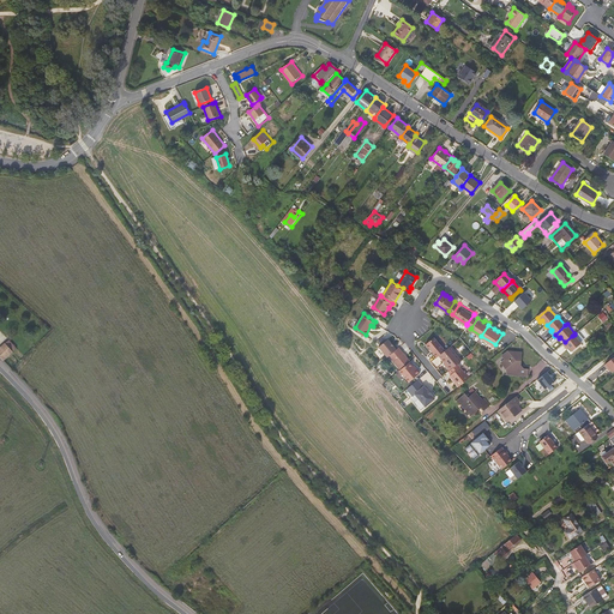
[(575,335),(563,344),(566,348),(567,347),(571,351),(582,343),(575,335)]
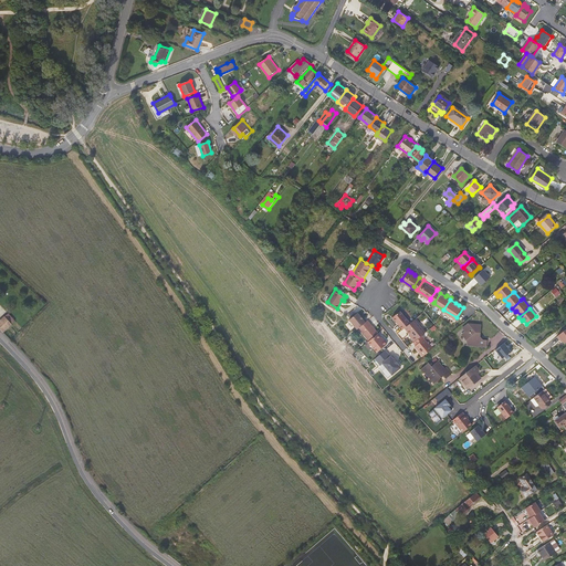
[(406,326),(411,322),(401,310),(394,315),(404,327),(406,326)]
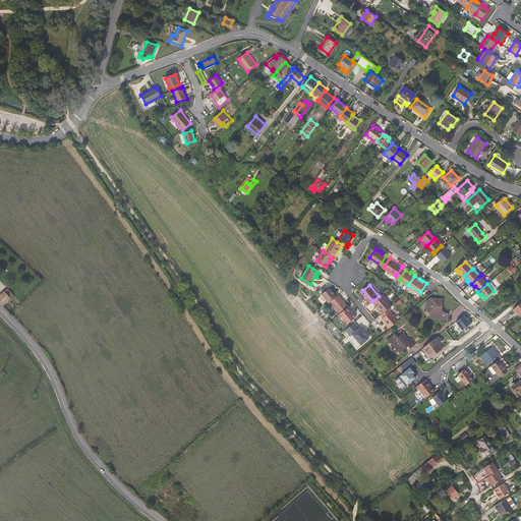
[(330,286),(323,293),(330,301),(331,301),(338,295),(335,291),(334,292),(333,290),(330,286)]
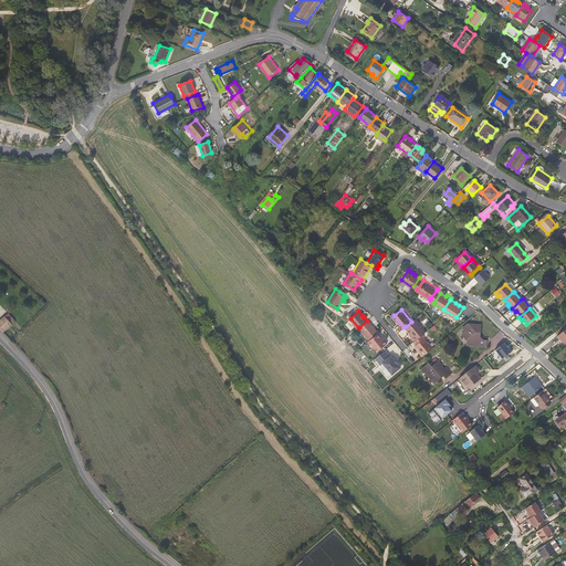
[(6,316),(0,320),(0,328),(3,332),(12,324),(6,316)]
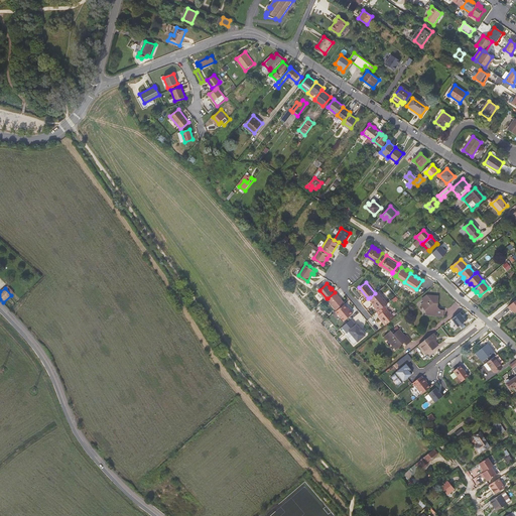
[(376,305),(379,309),(389,301),(379,289),(375,293),(370,297),(376,304),(376,305)]
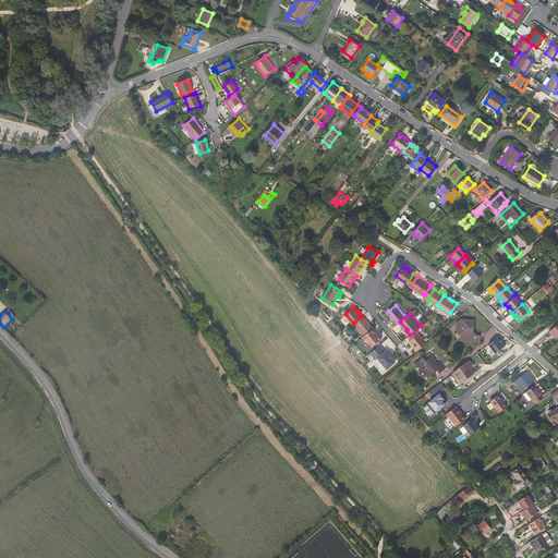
[(354,323),(365,335),(373,328),(374,327),(364,314),(362,316),(354,323)]
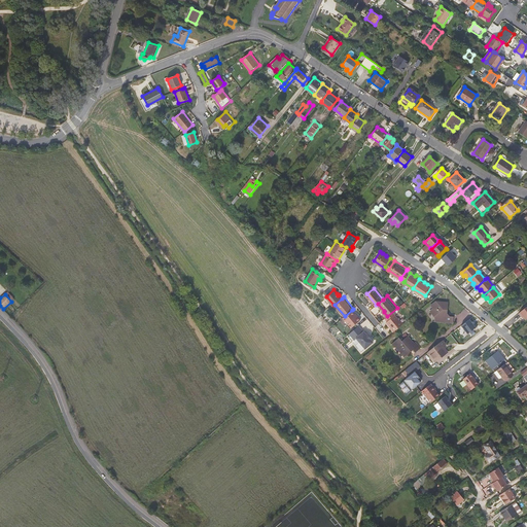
[(448,304),(436,303),(431,307),(433,309),(430,312),(434,317),(434,321),(453,323),(454,317),(447,317),(448,304)]
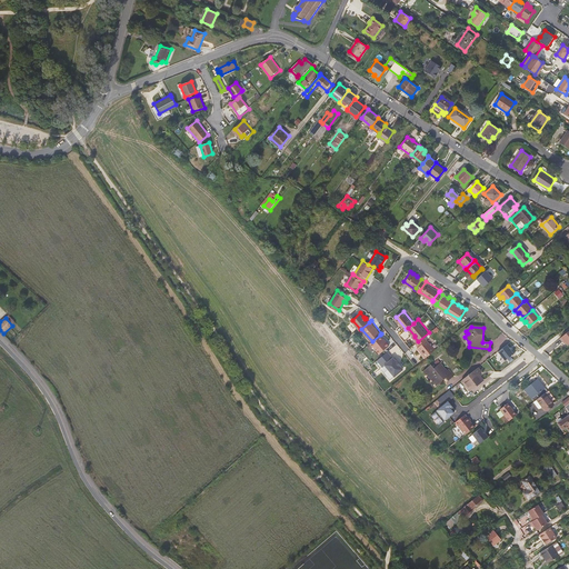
[(387,341),(380,335),(372,341),(371,342),(380,352),(390,343),(387,340),(387,341)]
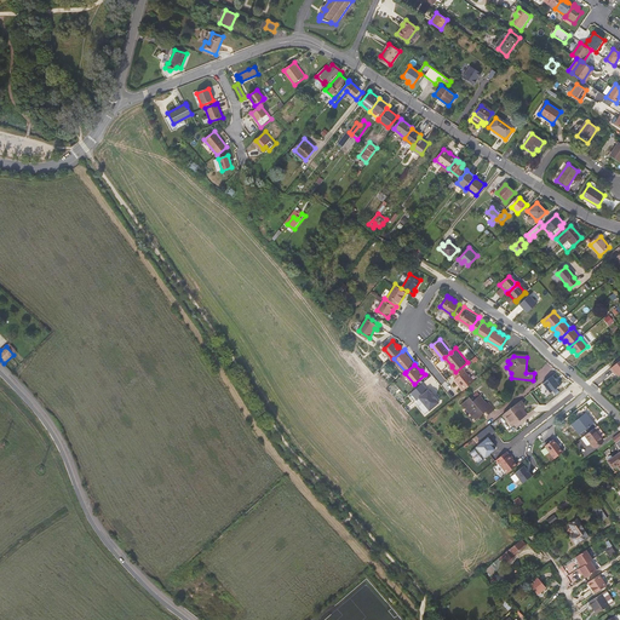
[(464,371),(454,379),(463,390),(474,382),(464,371)]
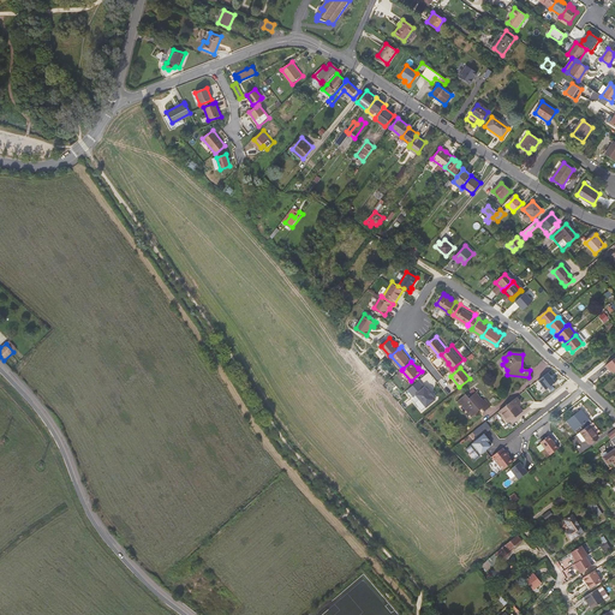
[(425,386),(421,378),(407,389),(423,408),(437,398),(434,394),(435,393),(430,388),(429,388),(427,384),(425,386)]
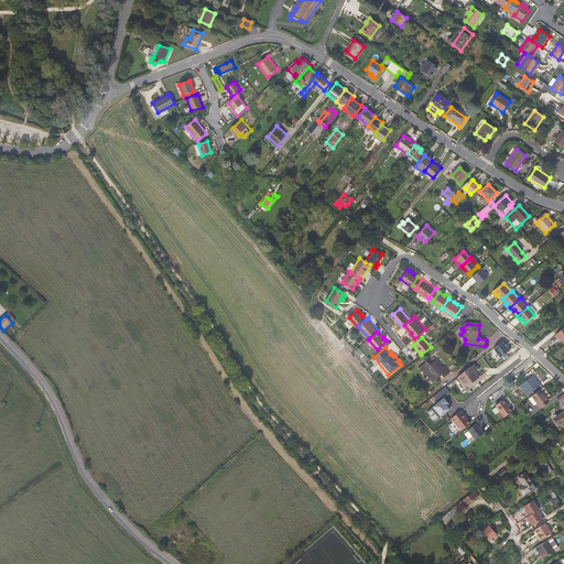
[(449,373),(437,359),(430,366),(426,362),(420,368),(432,383),(441,376),(443,379),(449,373)]
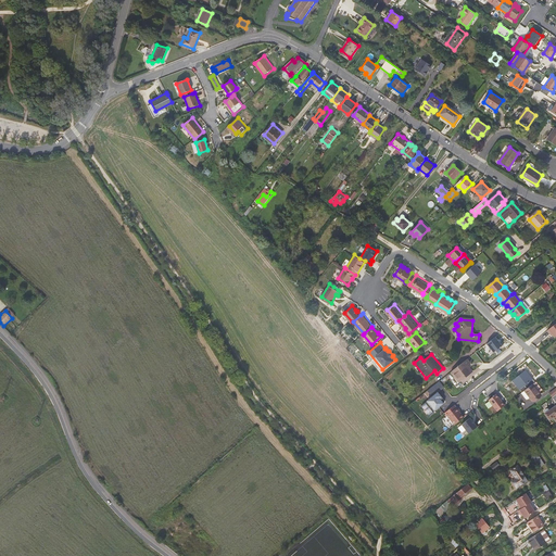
[(474,370),(466,361),(451,373),(458,382),(474,370)]
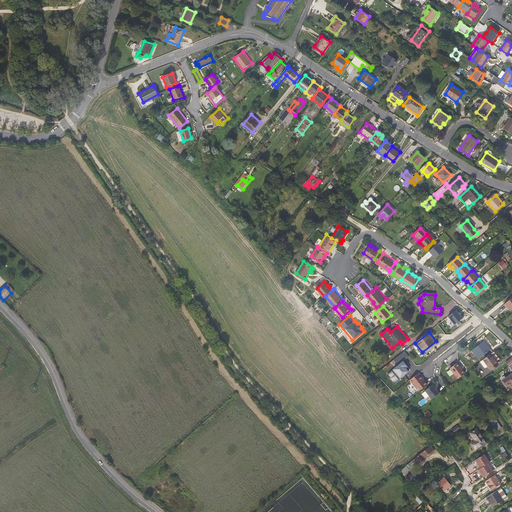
[(473,352),(482,363),(484,362),(492,356),(493,354),(484,343),(473,352)]
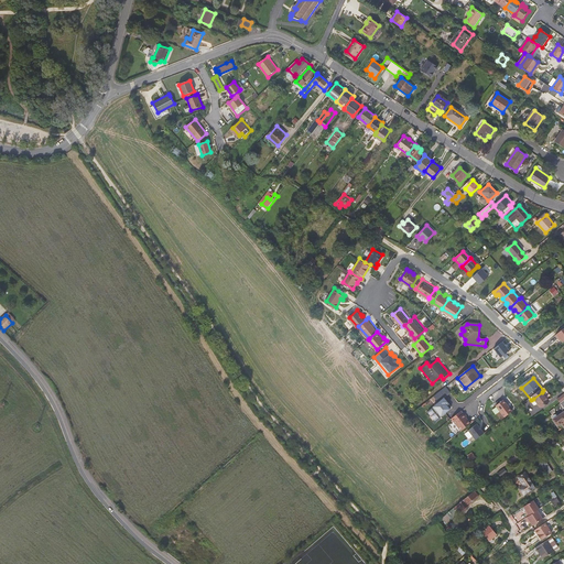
[(543,390),(542,392),(533,399),(542,410),(551,402),(549,399),(551,397),(545,389),(543,390)]
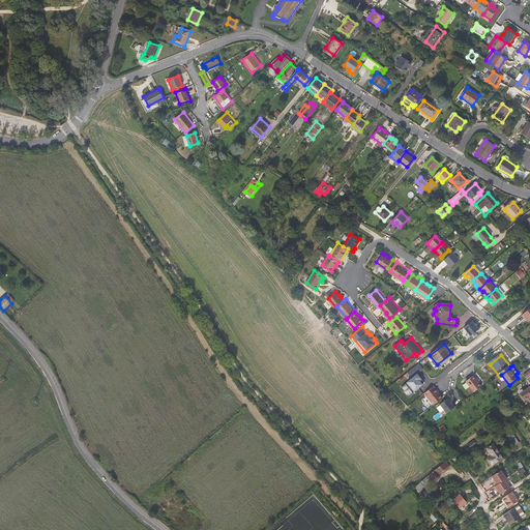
[(416,376),(404,385),(411,393),(422,385),(420,382),(420,381),(419,378),(418,379),(416,376)]
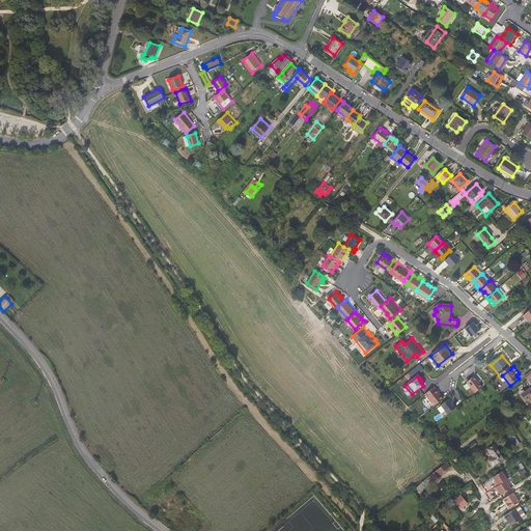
[(476,380),(469,385),(477,395),(484,390),(476,380)]
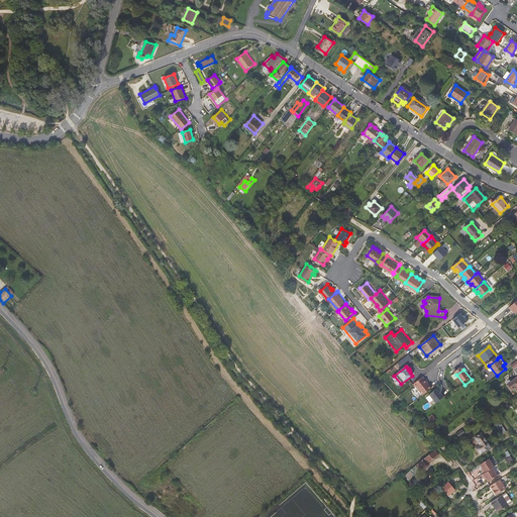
[(422,378),(414,384),(417,388),(425,381),(422,378)]
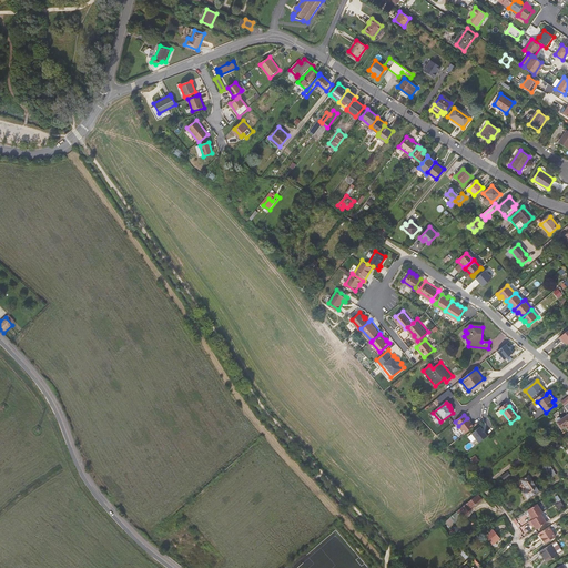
[(457,426),(466,436),(475,428),(469,422),(470,422),(468,418),(467,418),(458,426),(457,426)]
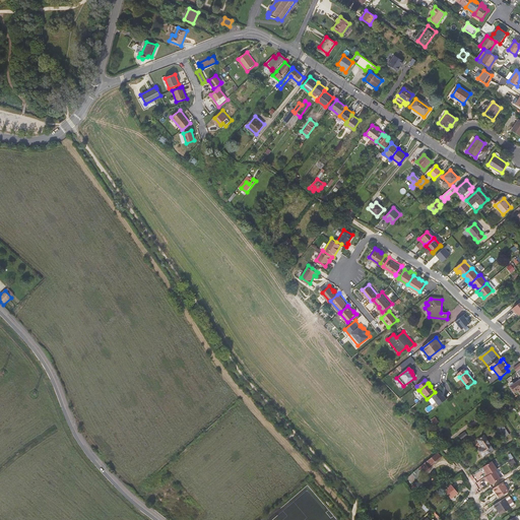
[(440,408),(448,402),(441,393),(434,399),(440,408)]
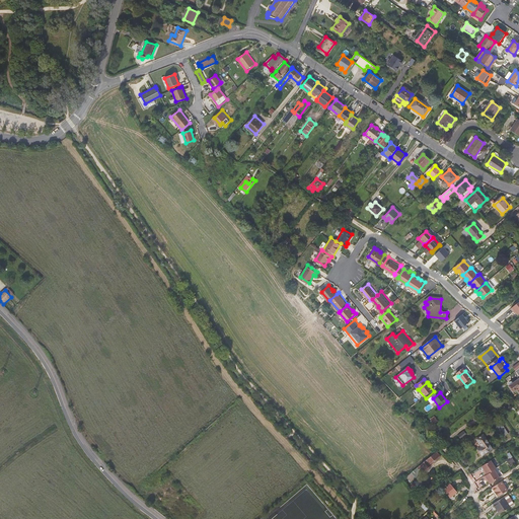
[(492,453),(485,442),(484,440),(477,443),(482,451),(478,453),(482,459),(492,453)]
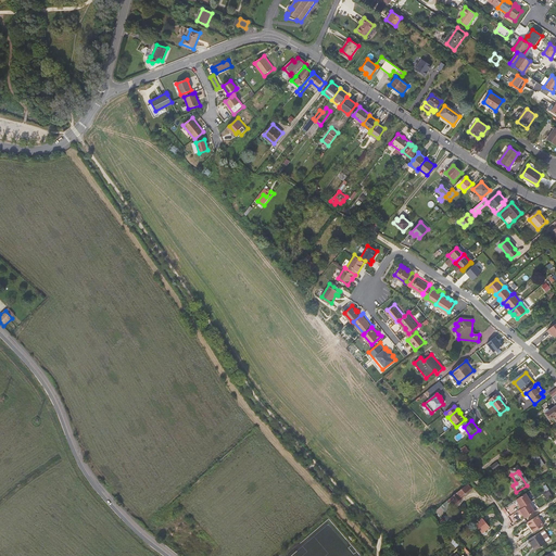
[(460,497),(470,490),(466,485),(441,507),(443,508),(450,503),(452,503),(454,505),(462,498),(460,497)]
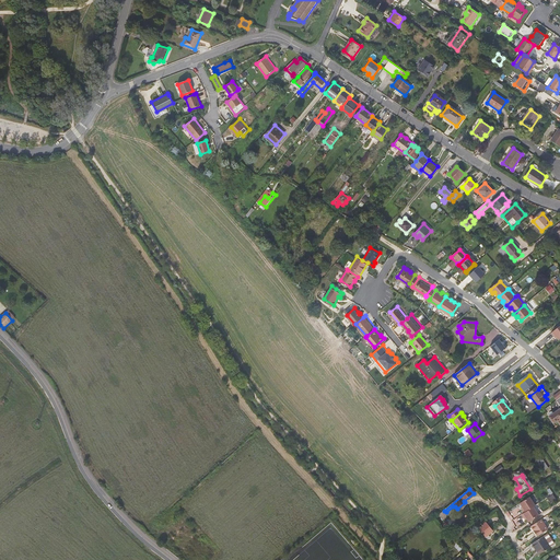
[(464,501),(465,502),(475,494),(474,493),(464,501)]
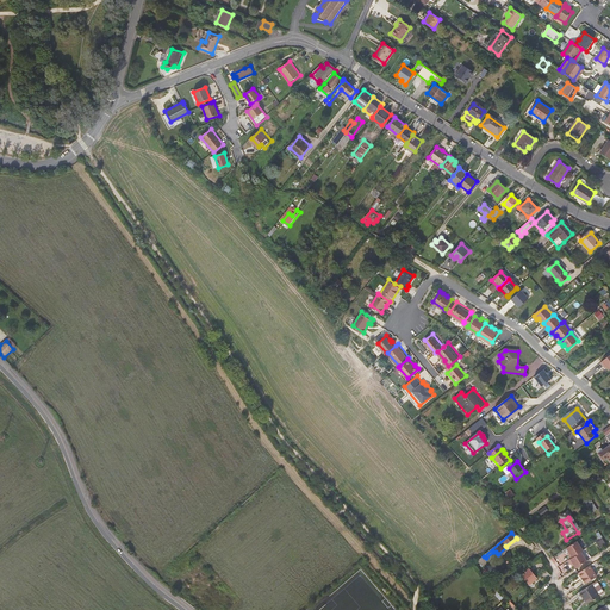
[(567,555),(570,559),(580,553),(582,552),(576,542),(566,549),(568,554),(567,555)]
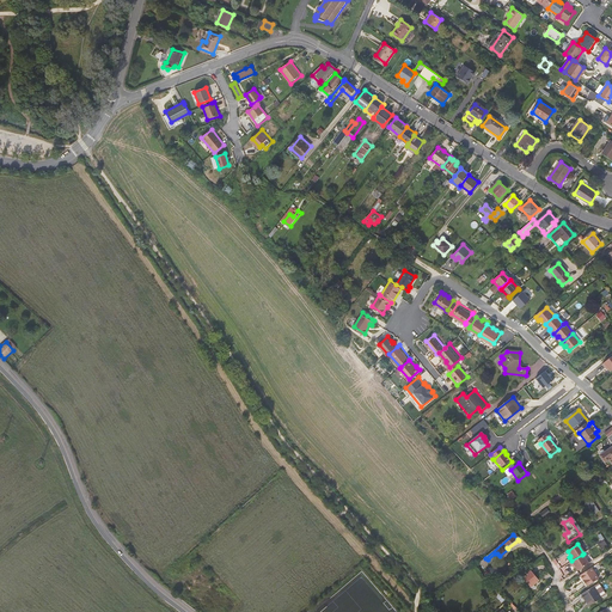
[(489,564),(500,556),(497,554),(495,554),(488,560),(485,558),(484,558),(489,564)]
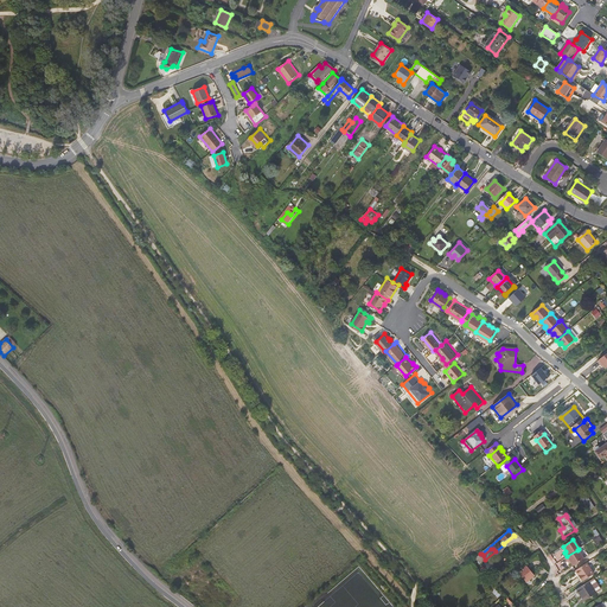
[(567,556),(564,558),(568,562),(569,561),(573,566),(583,558),(577,550),(567,556)]
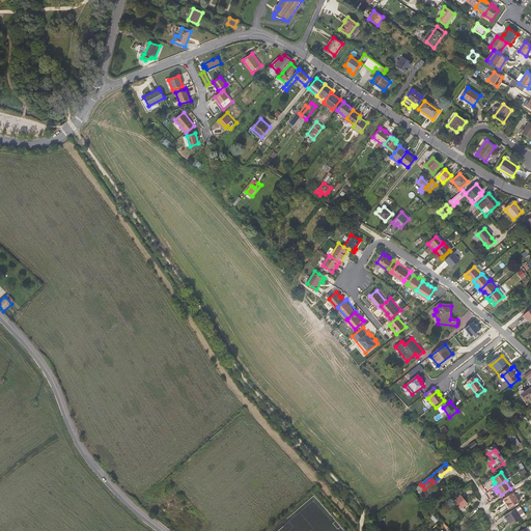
[(514,506),(508,496),(501,501),(499,502),(506,512),(514,506)]
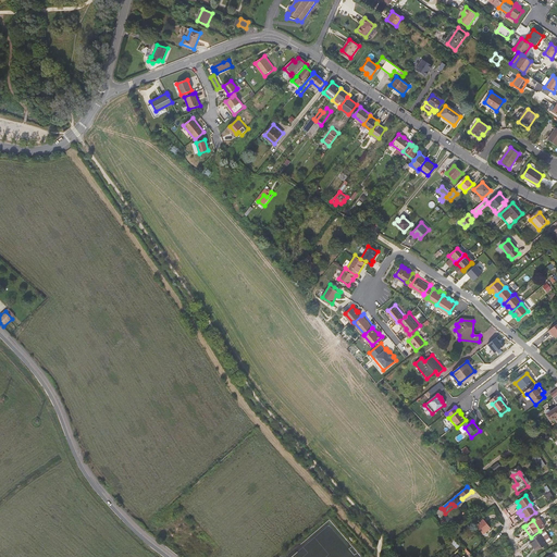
[(475,527),(483,535),(490,530),(483,521),(475,527)]
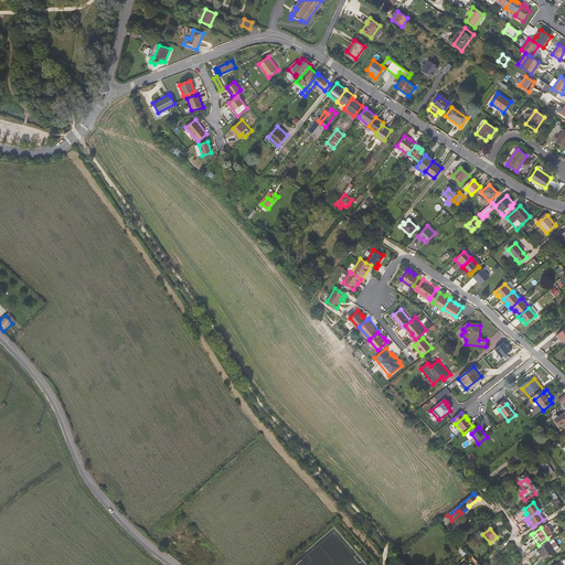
[(557,550),(551,540),(546,543),(553,552),(557,550)]
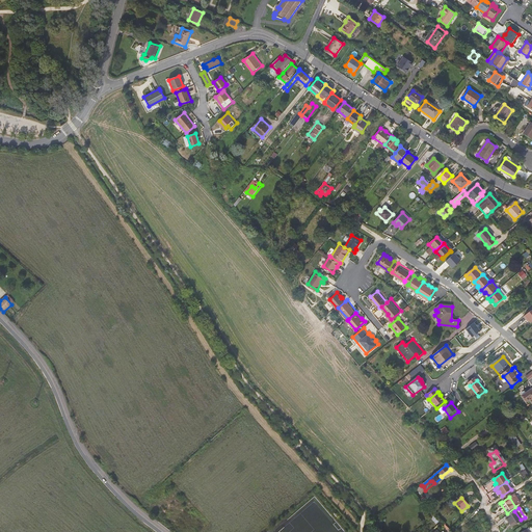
[(510,527),(521,520),(514,511),(504,517),(510,527)]
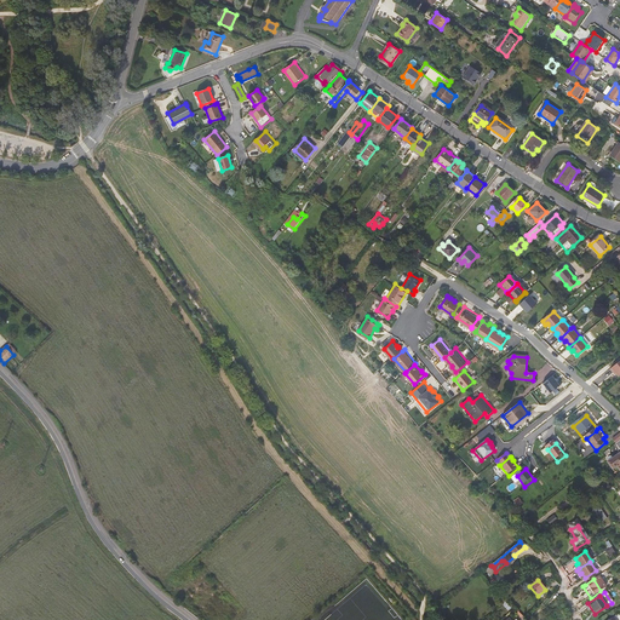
All buildings are outlined.
